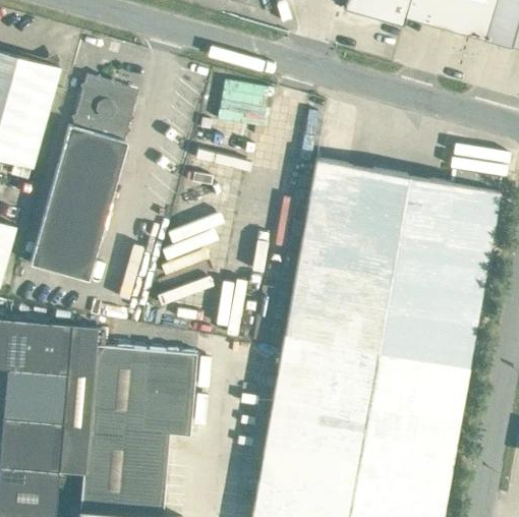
[(518,0),(348,0),(345,10),(404,26),(406,18),(454,32),(486,41),(512,49),(518,23),(518,0)]
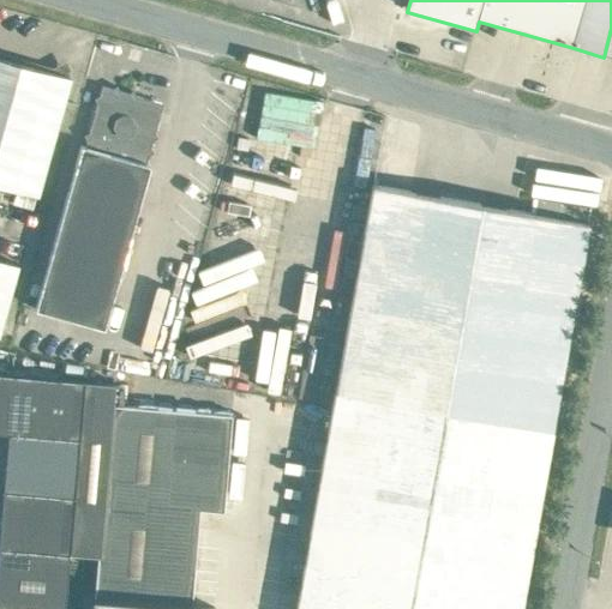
[(0,187),(40,199),(66,104),(73,82),(0,60),(0,187)]
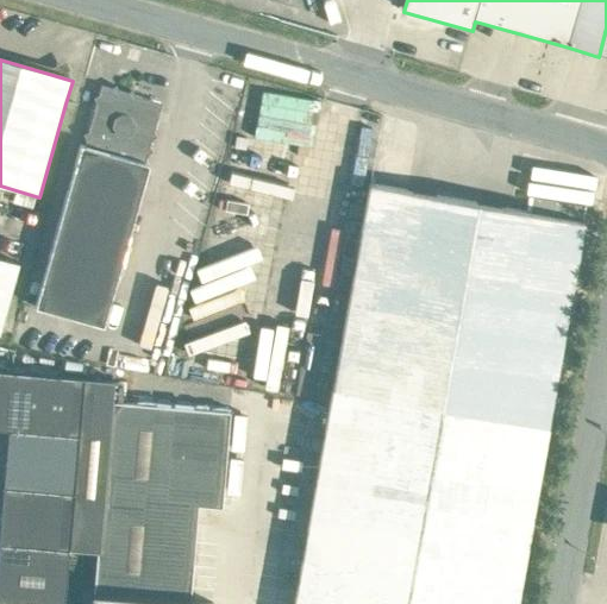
[(107,329),(145,190),(151,168),(146,167),(161,115),(158,115),(154,108),(155,105),(104,90),(98,113),(87,149),(85,148),(39,310),(107,329)]
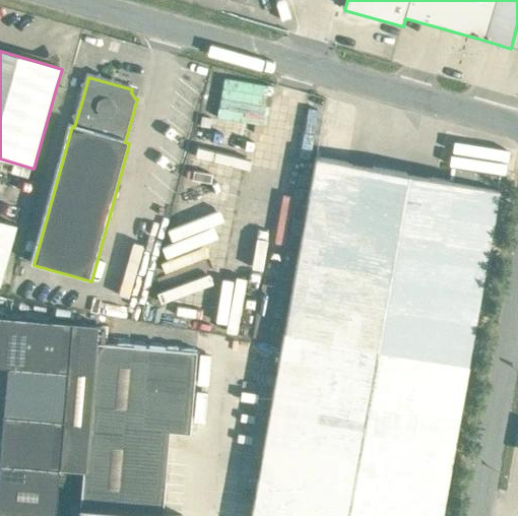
[(466,383),(500,192),(317,159),(282,350),(466,383)]
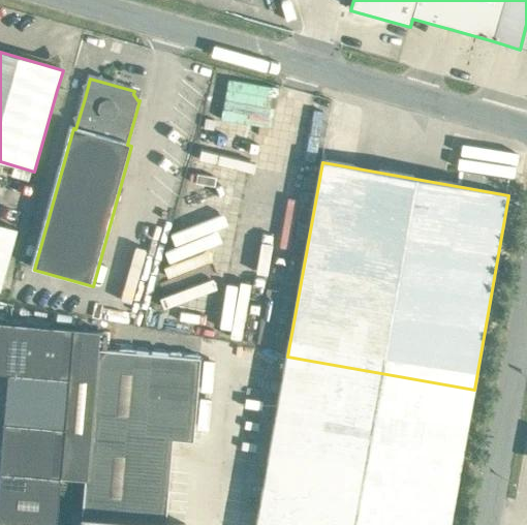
[(0,292),(2,294),(19,232),(0,226),(0,292)]
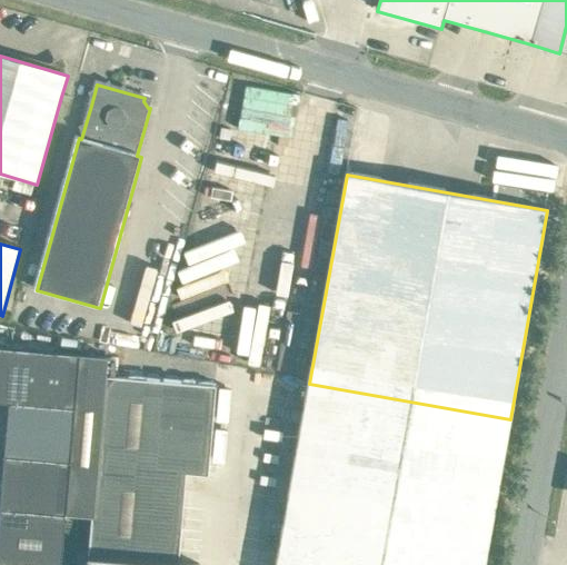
[(76,410),(80,357),(0,349),(0,404),(9,405),(76,410)]
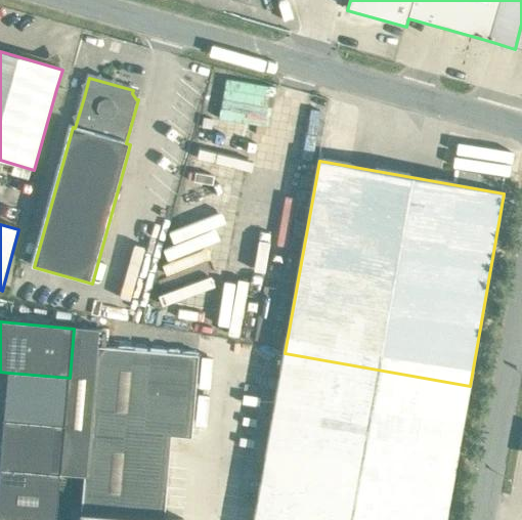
[(61,474),(61,476),(85,477),(81,519),(165,519),(173,439),(193,441),(201,358),(97,349),(99,331),(74,329),(70,378),(66,427),(61,474)]
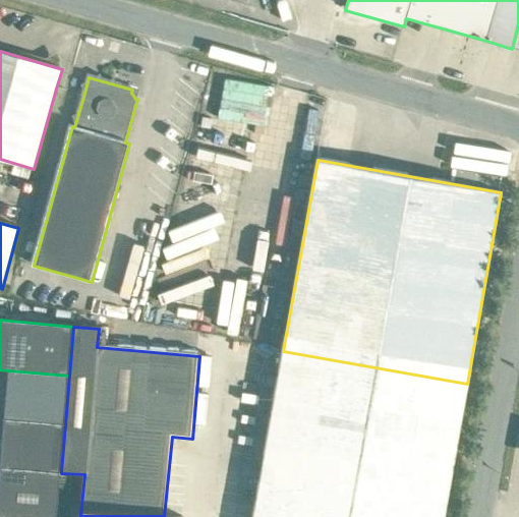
[(443,516),(467,384),(283,351),(253,516),(443,516)]
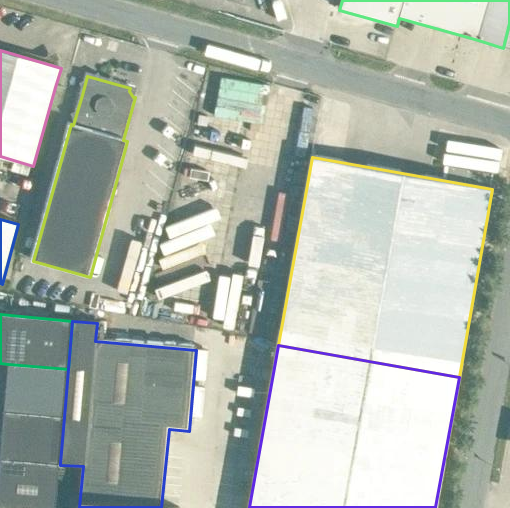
[(64,417),(68,369),(8,364),(4,412),(64,417)]
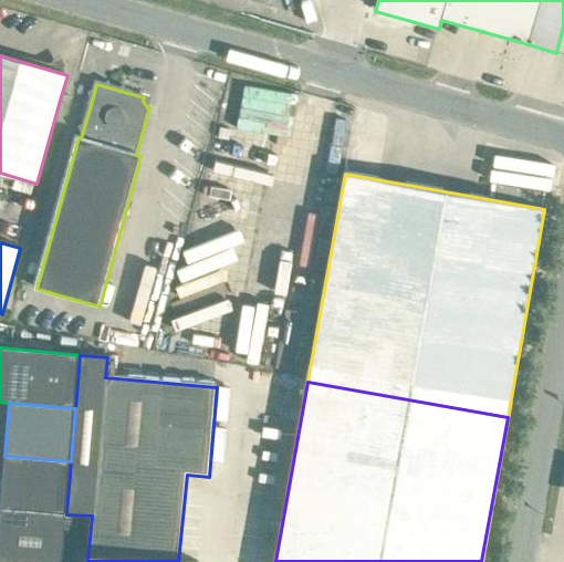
[(0,508),(65,514),(66,512),(71,461),(4,456),(0,505),(0,508)]
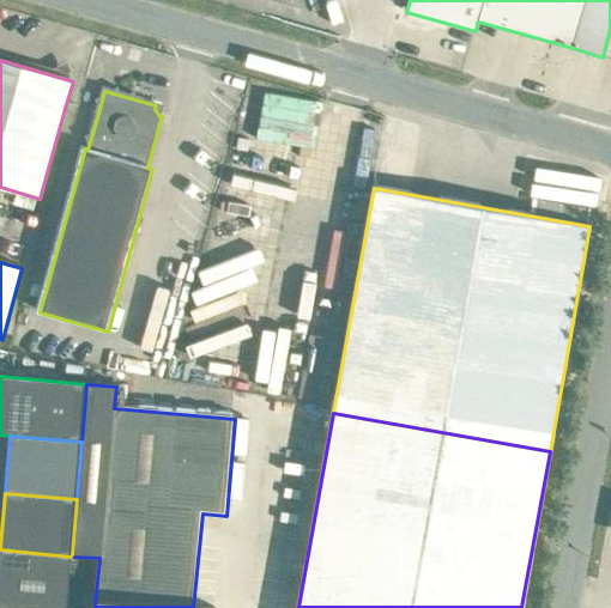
[(66,607),(71,557),(0,549),(0,607),(66,607)]
